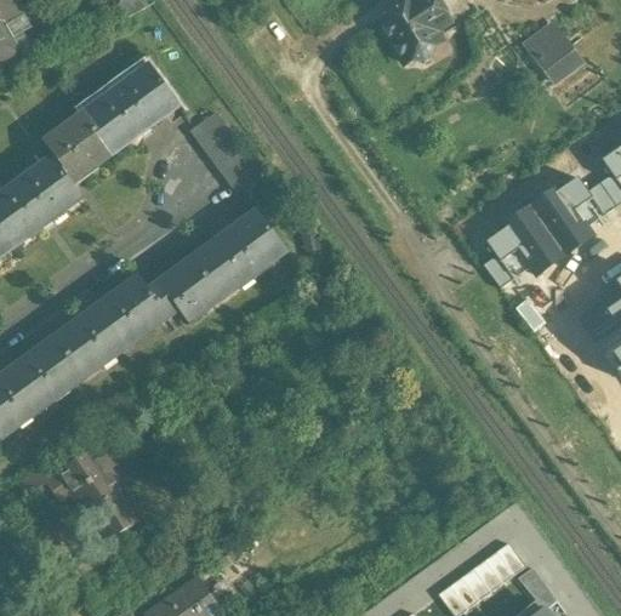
[(0,0),(0,63),(23,51),(5,18),(23,7),(18,0),(0,0)]
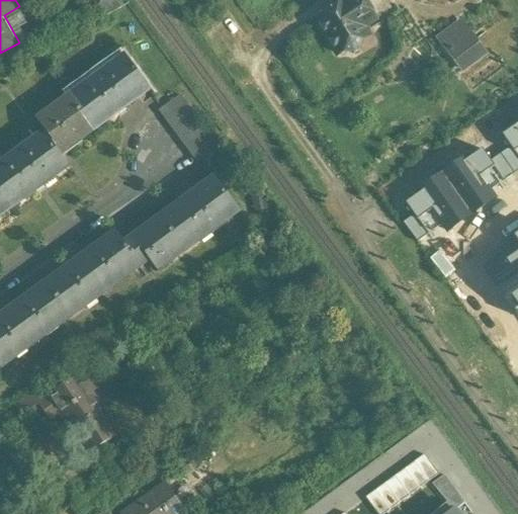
[(337,0),(334,2),(335,4),(317,16),(338,51),(345,47),(347,49),(354,51),(360,47),(362,39),(361,36),(368,32),(362,23),(375,16),(365,0),(337,0)]
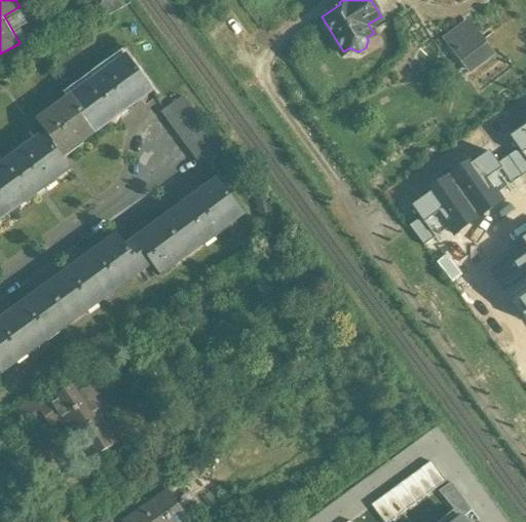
[(471,67),(492,50),(468,21),(447,37),(471,67)]
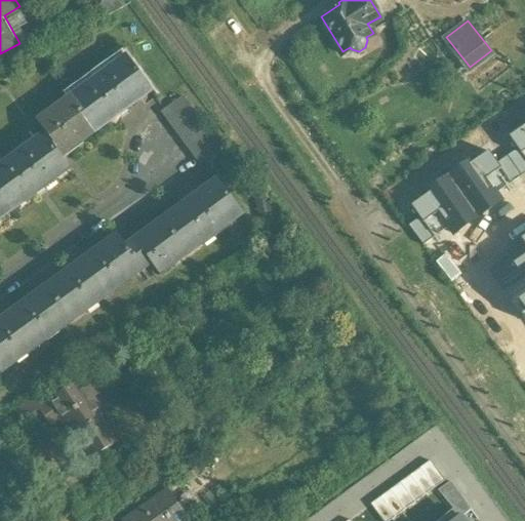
[(46,129),(0,163),(0,216),(69,166),(61,154),(152,87),(126,53),(38,118),(46,129)]
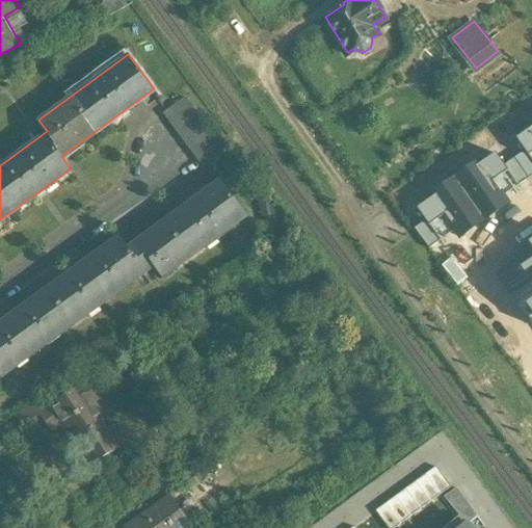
[(223,148),(185,95),(164,109),(204,162),(223,148)]
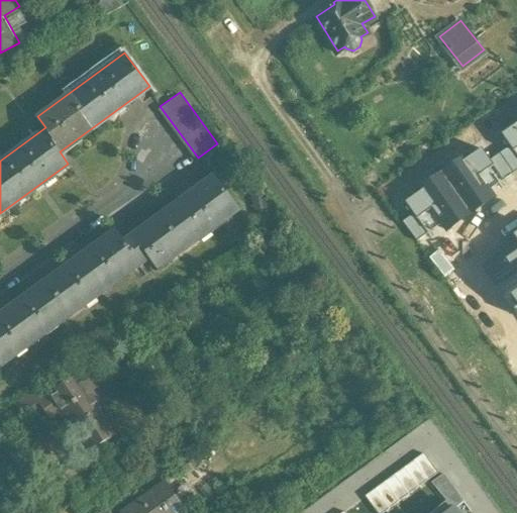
[(516,118),(515,120),(516,121),(502,132),(510,143),(514,149),(515,148),(516,146),(516,118)]
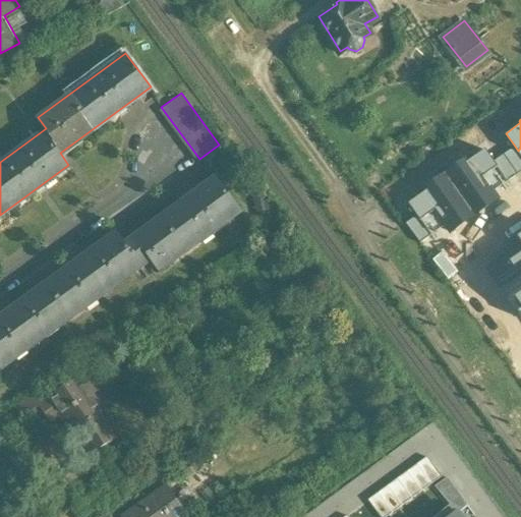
[(514,145),(504,152),(518,172),(520,169),(520,152),(519,150),(518,151),(514,145)]
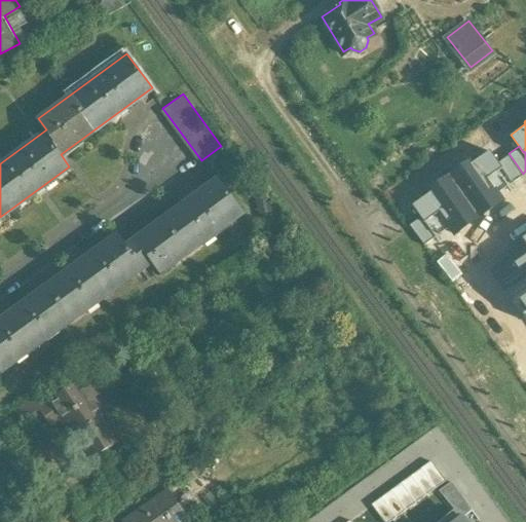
[(450,174),(479,215),(502,198),(487,177),(501,166),(502,166),(498,160),(490,148),(475,159),(474,158),(450,174)]
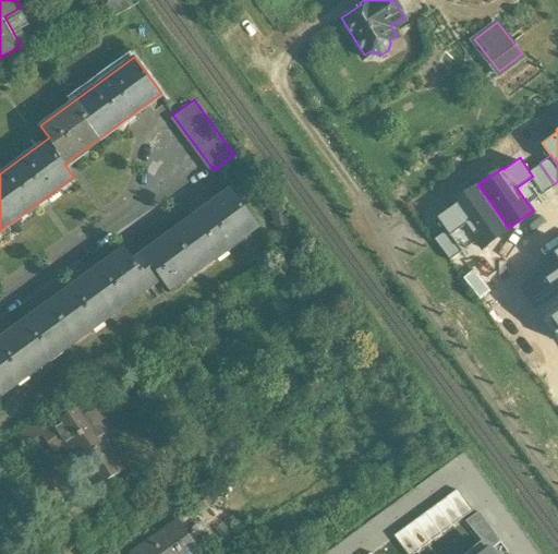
[(543,192),(555,184),(540,163),(529,170),(533,177),(532,177),(543,192)]
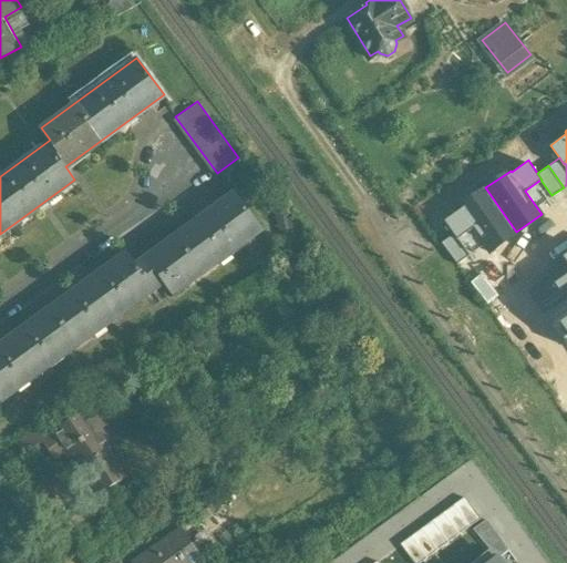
[(516,232),(485,187),(460,206),(461,208),(444,219),(453,232),(457,238),(459,237),(474,226),(490,249),(516,232)]
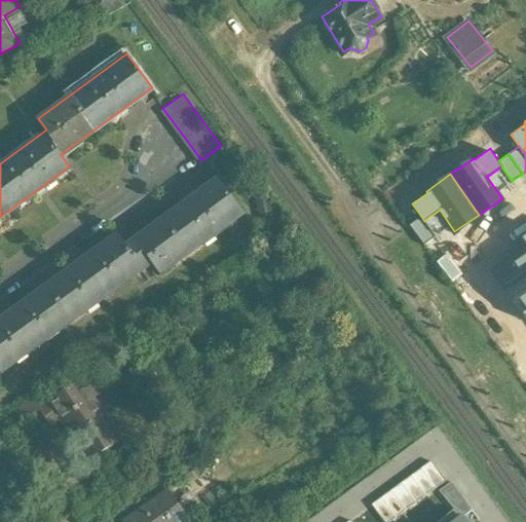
[(118,232),(0,318),(0,369),(1,371),(152,260),(160,272),(242,212),(217,177),(126,244),(118,232)]
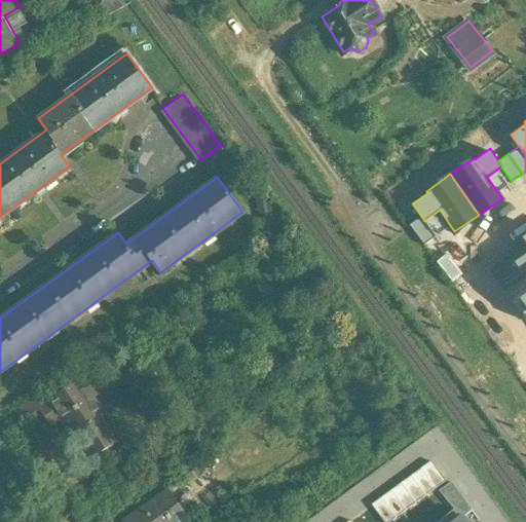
[(424,221),(420,215),(410,223),(424,243),(436,234),(425,220),(424,221)]
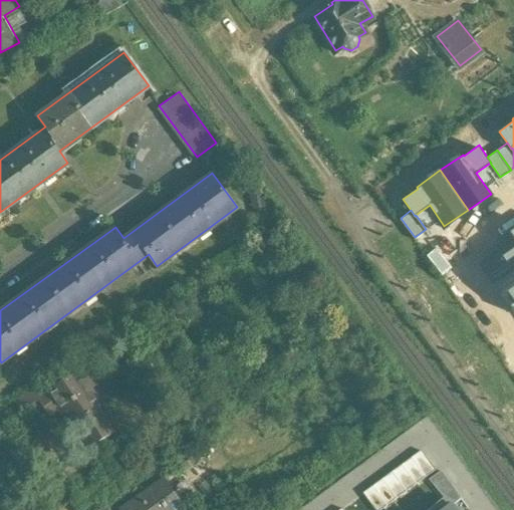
[(513,247),(504,255),(500,249),(480,263),(513,310),(513,228),(510,232),(513,237),(513,247)]
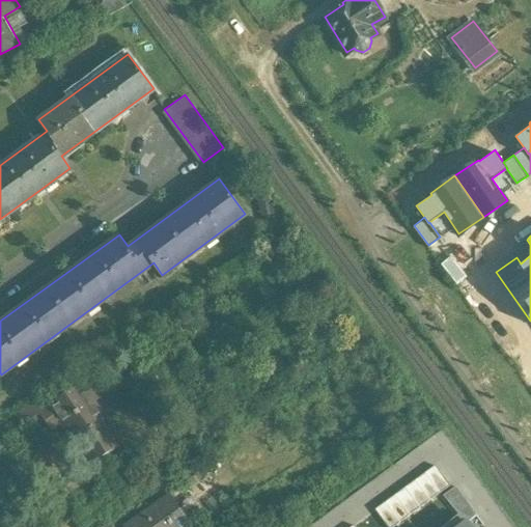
[(93,372),(47,405),(48,406),(40,411),(52,428),(63,420),(92,462),(93,461),(91,458),(114,441),(103,424),(107,421),(92,400),(106,390),(93,372)]
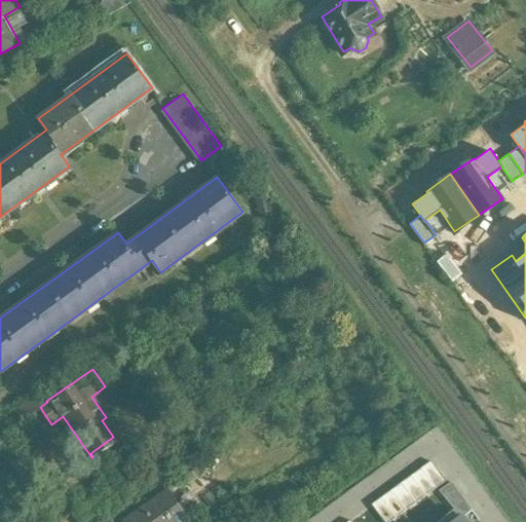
[(39,390),(14,408),(23,419),(40,407),(47,402),(46,401),(39,390)]
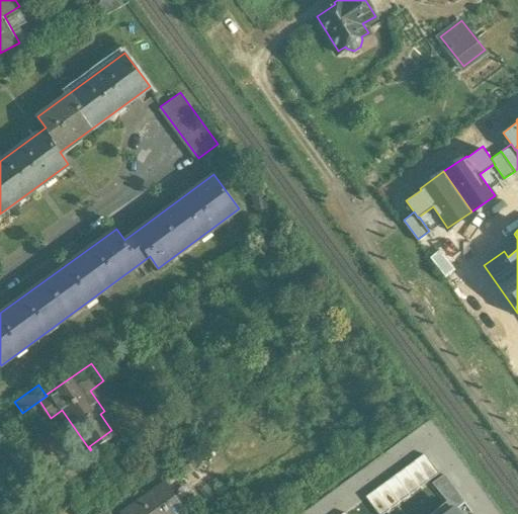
[(193,446),(175,459),(185,474),(203,460),(193,446)]
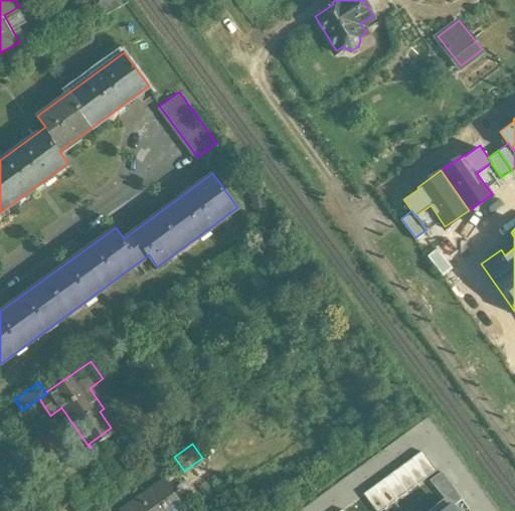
[(368,490),(381,508),(438,468),(424,450),(368,490)]
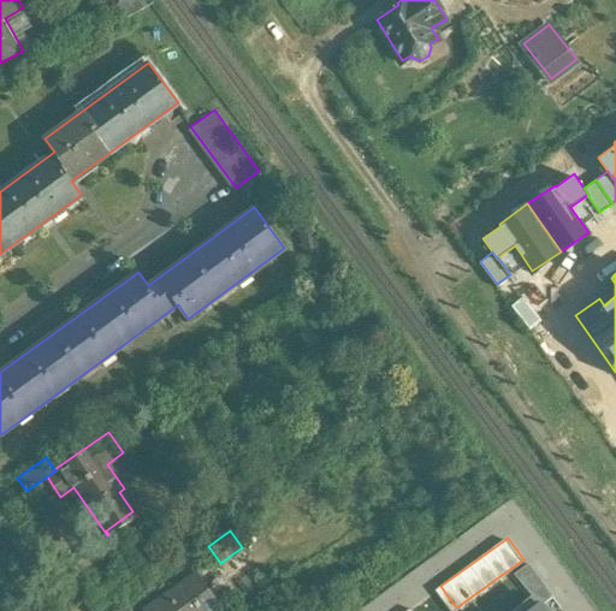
[(515,571),(533,594),(549,581),(531,558),(515,571)]
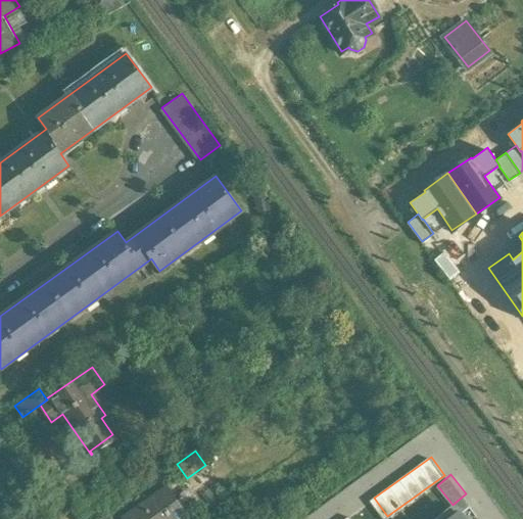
[(167,483),(122,516),(124,518),(178,518),(187,513),(167,483)]
